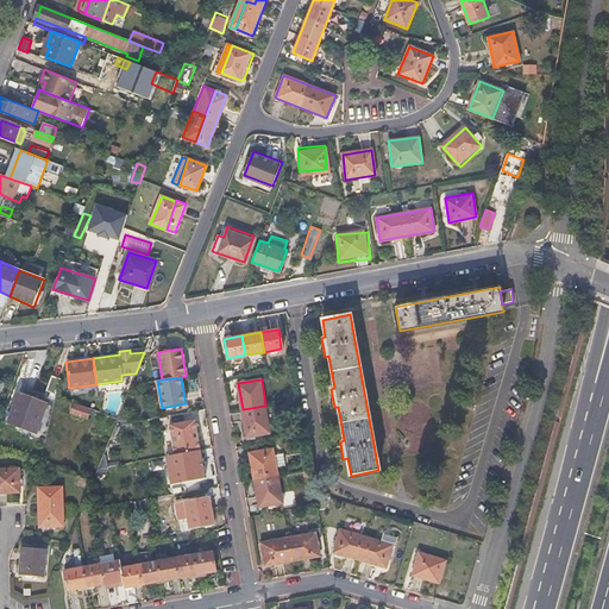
[(50,381),(44,396),(54,400),(58,384),(50,381)]
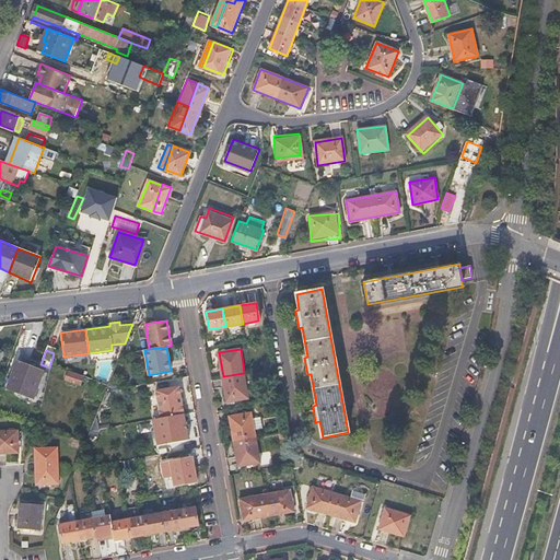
[(23,394),(34,397),(44,371),(18,362),(8,388),(23,394)]
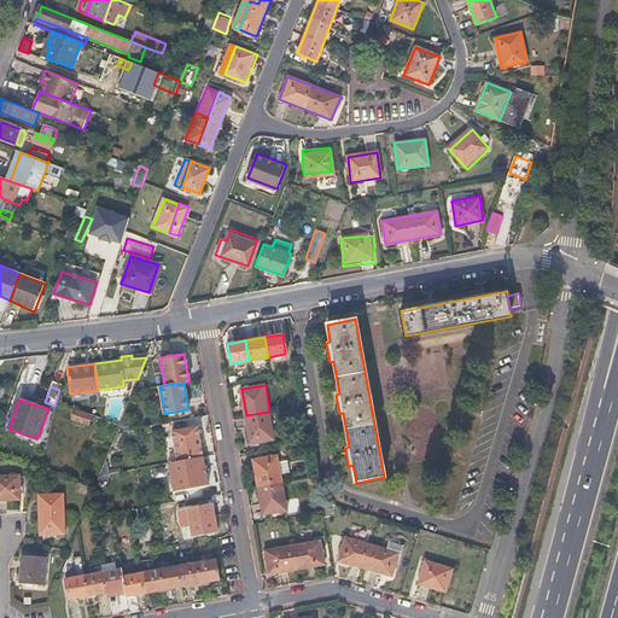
[(274,438),(269,412),(246,415),(251,443),(274,438)]
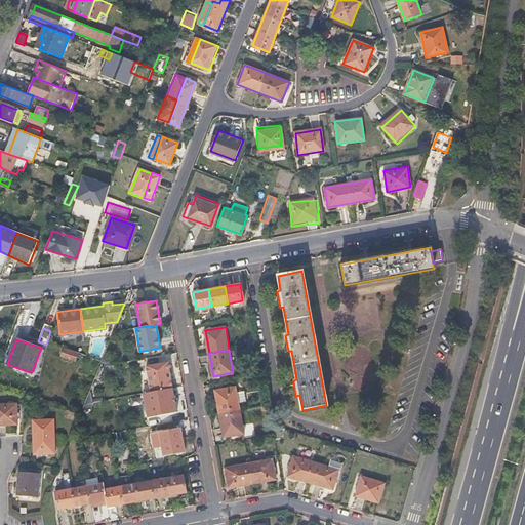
[(64,351),(62,358),(75,362),(78,356),(64,351)]
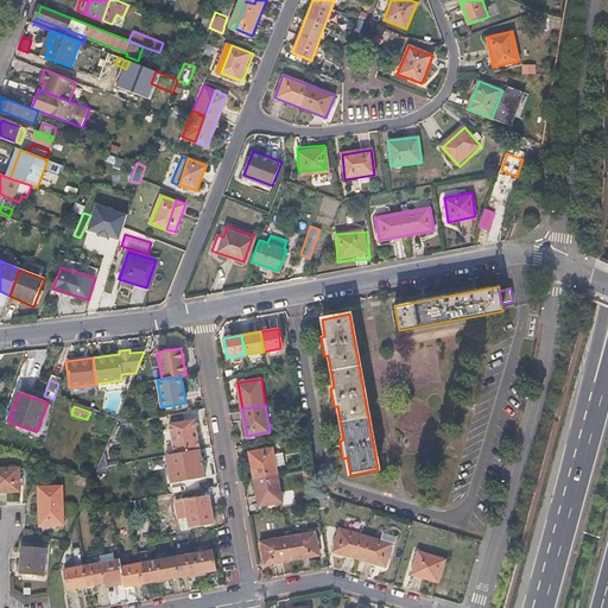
[(173,454),(198,449),(194,419),(169,424),(173,454)]
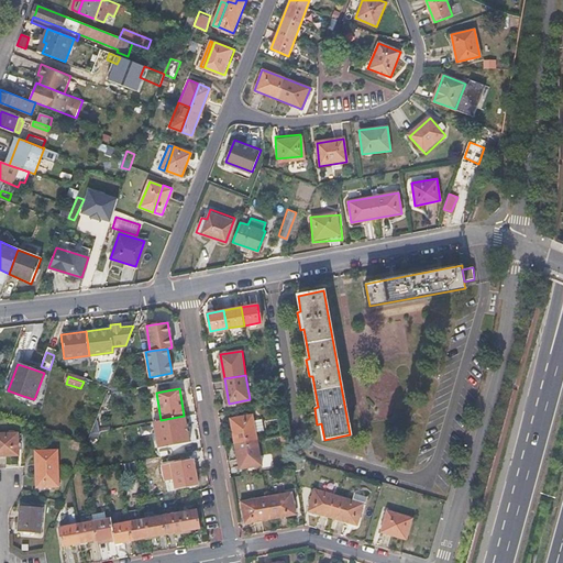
[(32,406),(34,399),(23,396),(21,401),(32,406)]
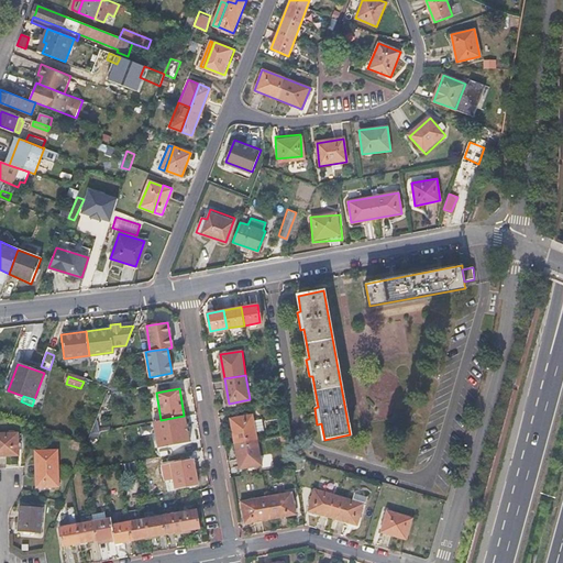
[(56,427),(69,430),(73,417),(61,414),(56,427)]
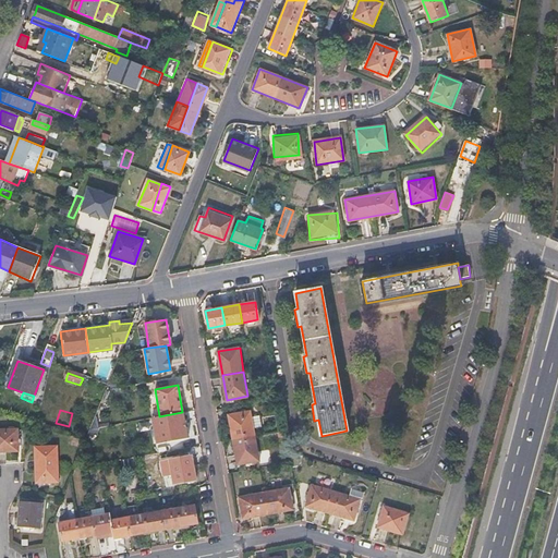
[(229,414),(233,439),(255,435),(251,410),(229,414)]
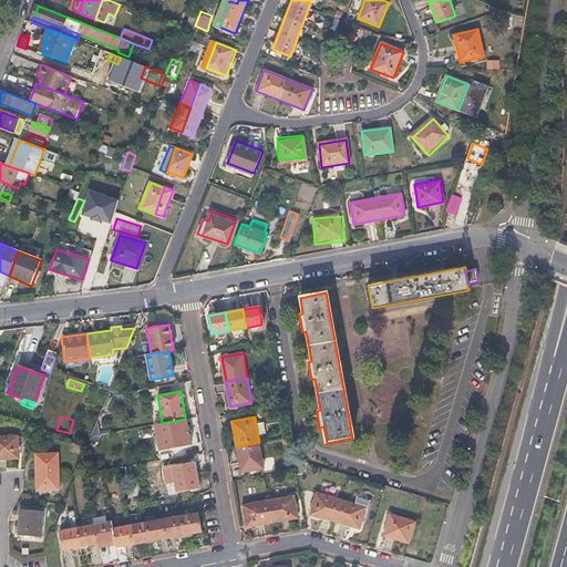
[(162,423),(155,424),(160,451),(191,445),(185,419),(162,423)]
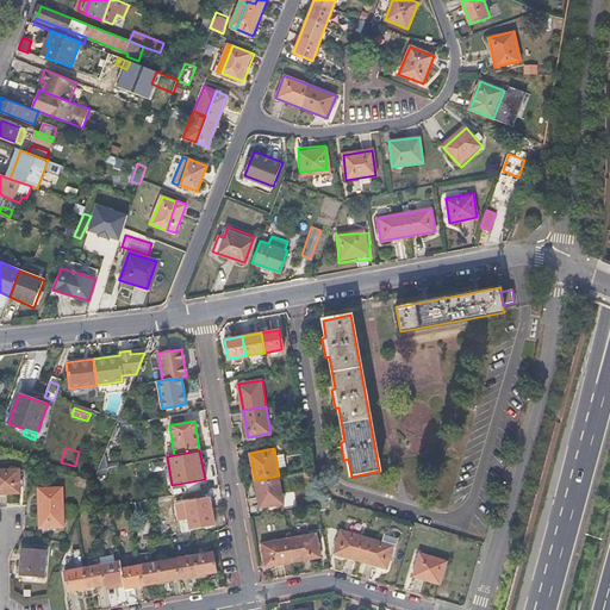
[(95,478),(105,481),(112,460),(103,458),(95,478)]
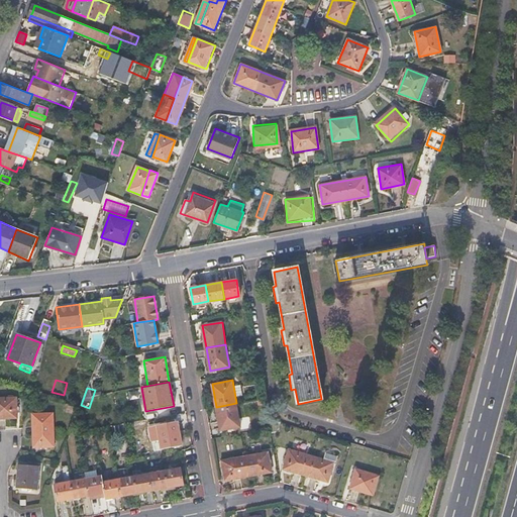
[(0,398),(0,418),(18,417),(17,398),(0,398)]
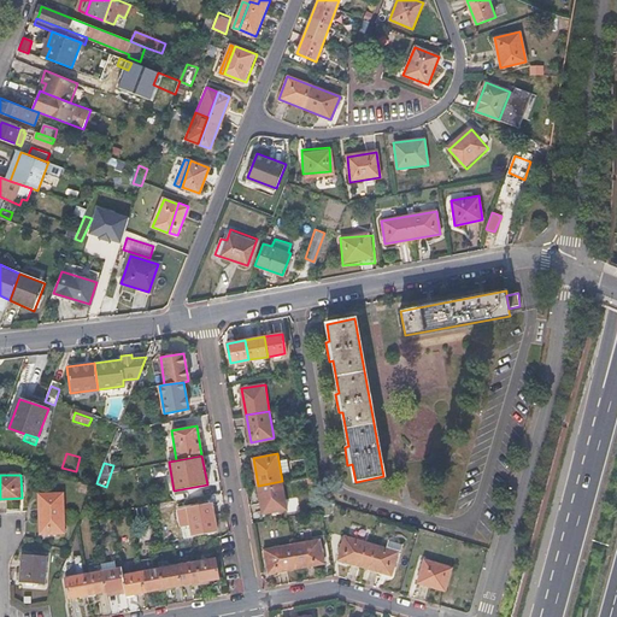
[(282,481),(258,486),(263,512),(287,509),(282,481)]
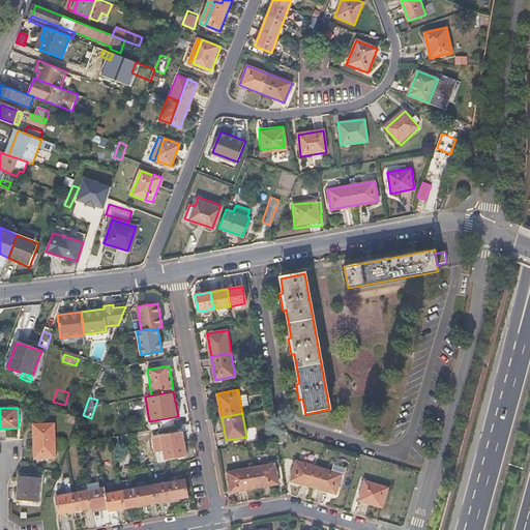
[(35,459),(57,458),(56,425),(35,427),(35,434),(34,434),(35,459)]
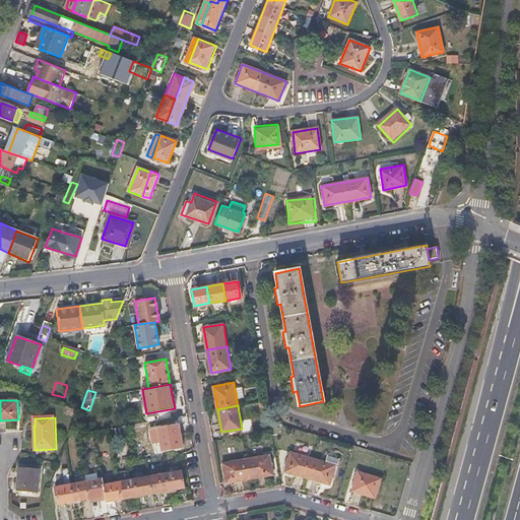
[(182,447),(178,424),(158,428),(163,451),(182,447)]
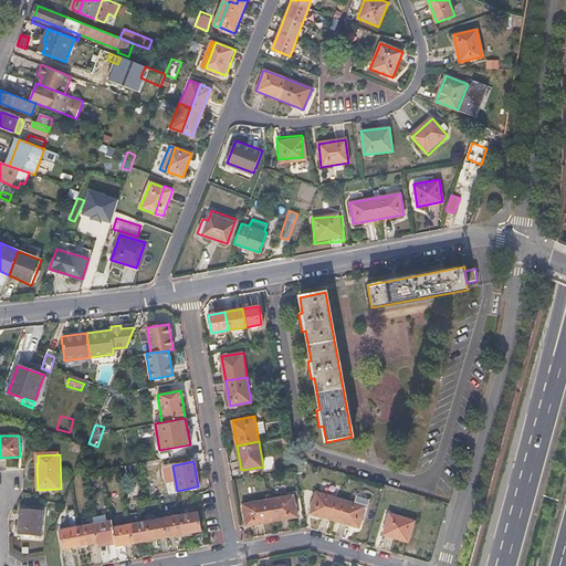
[(358,527),(365,505),(315,491),(310,513),(358,527)]
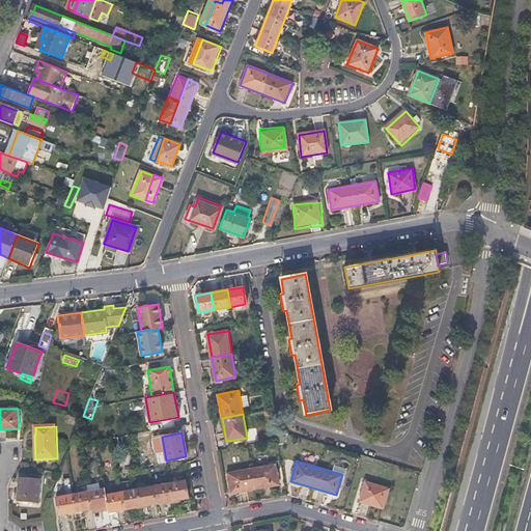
[(250,469),(254,487),(278,483),(275,464),(250,469)]
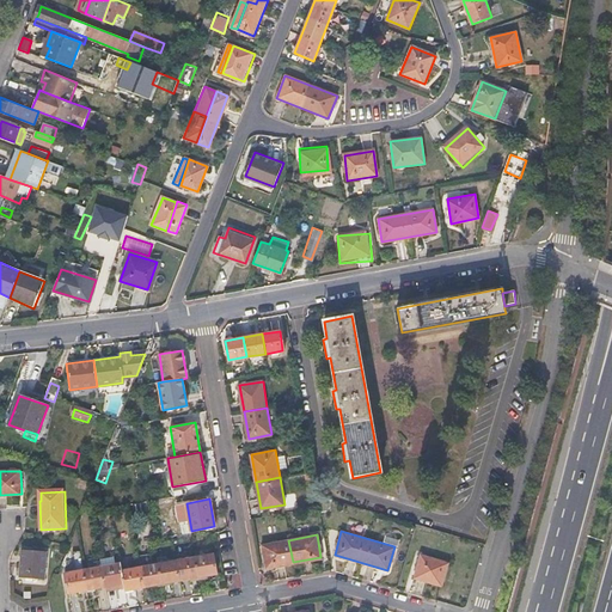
[(265,568),(293,562),(288,540),(262,545),(265,568)]
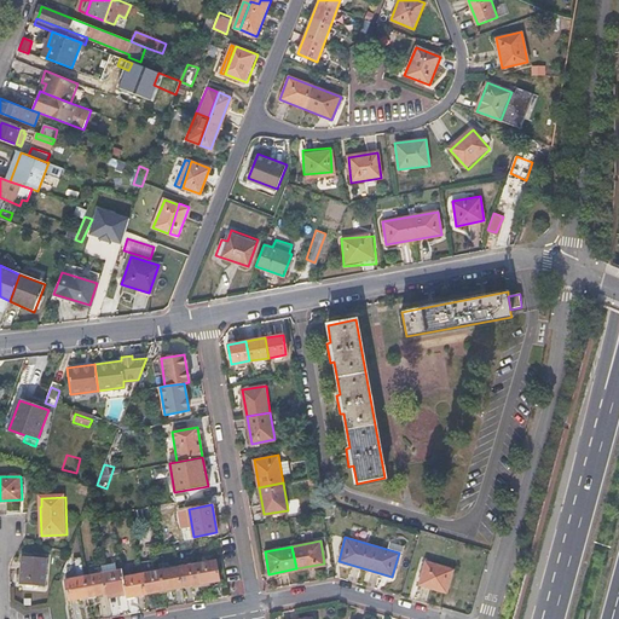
[(23,556),(21,584),(46,585),(48,557),(23,556)]
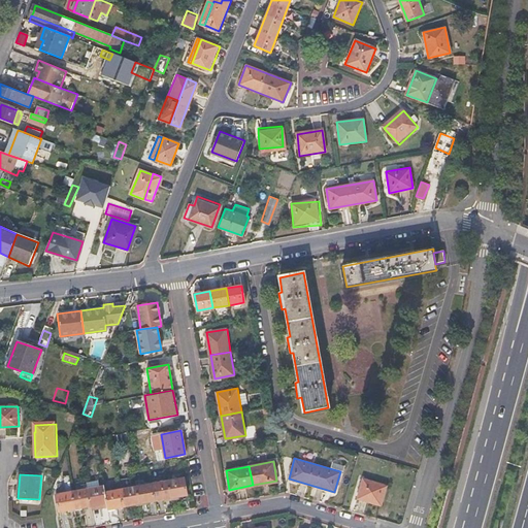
[(74,509),(69,485),(68,475),(63,475),(66,493),(57,495),(60,512),(74,509)]
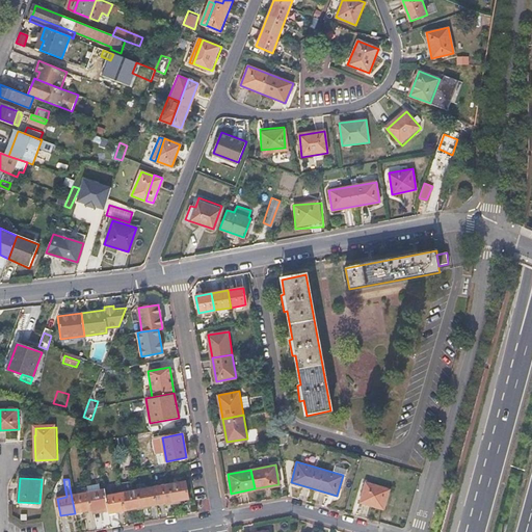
[(185,480),(168,483),(171,501),(188,498),(185,480)]
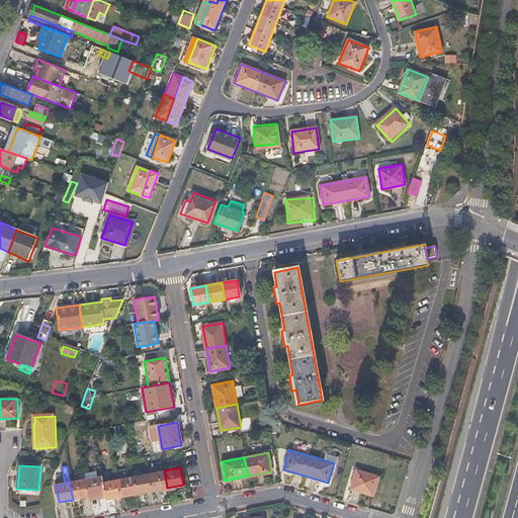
[(350,490),(372,496),(377,476),(378,476),(356,468),(350,490)]
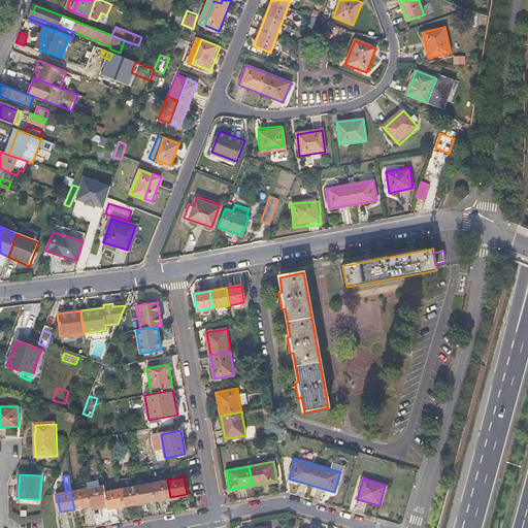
[(170,497),(167,480),(152,483),(155,500),(170,497)]
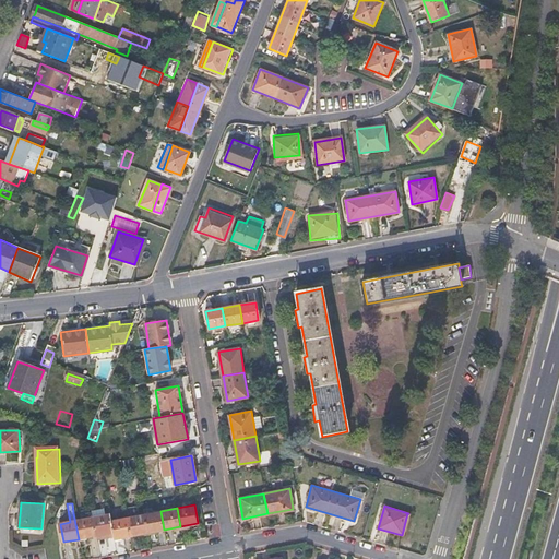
[(92,518),(91,510),(73,513),(79,539),(95,536),(92,518)]
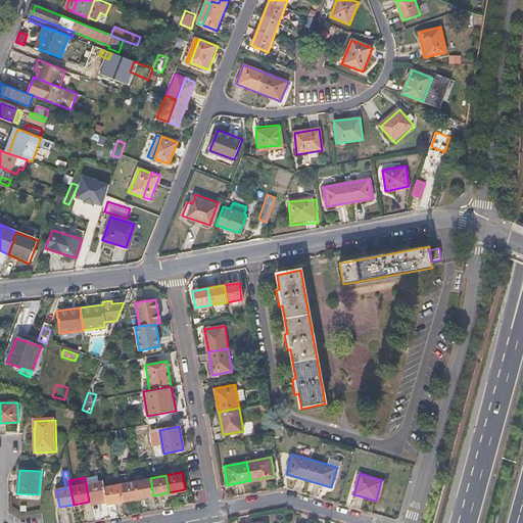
[(150,478),(135,481),(138,498),(153,495),(150,478)]
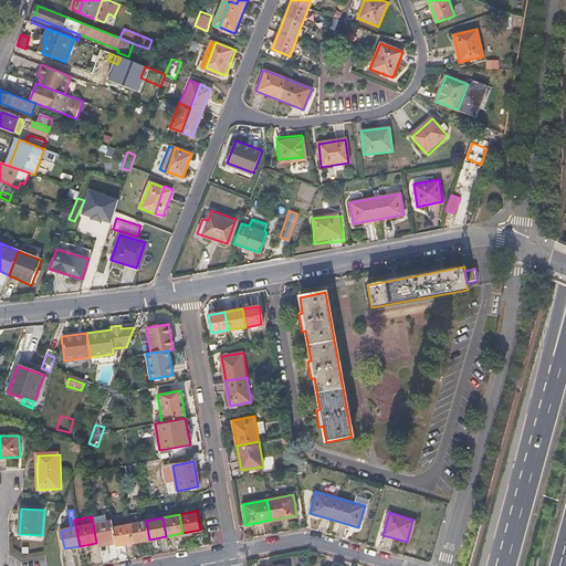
[(112,527),(111,521),(93,524),(96,543),(97,546),(108,545),(107,541),(114,540),(112,527)]
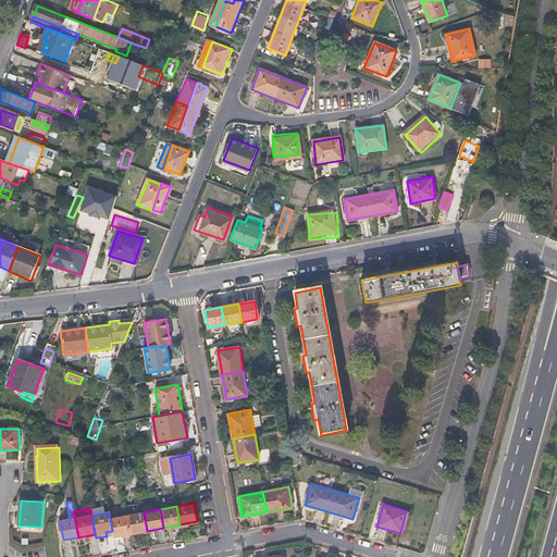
[(144,512),(126,516),(130,534),(147,531),(144,512)]
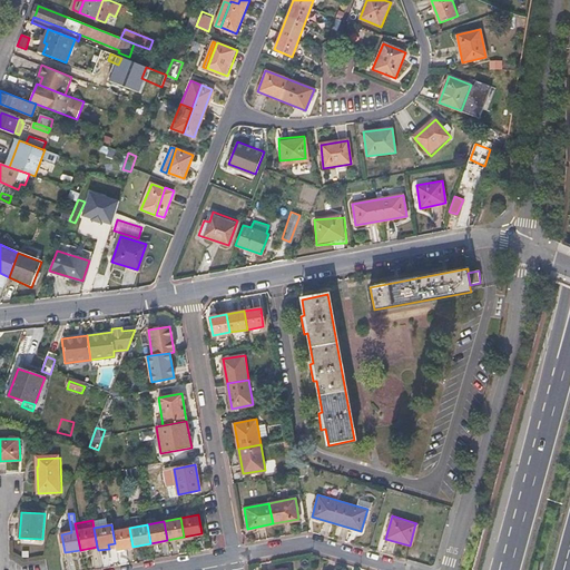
[(133,547),(129,528),(112,531),(115,543),(116,550),(133,547)]
